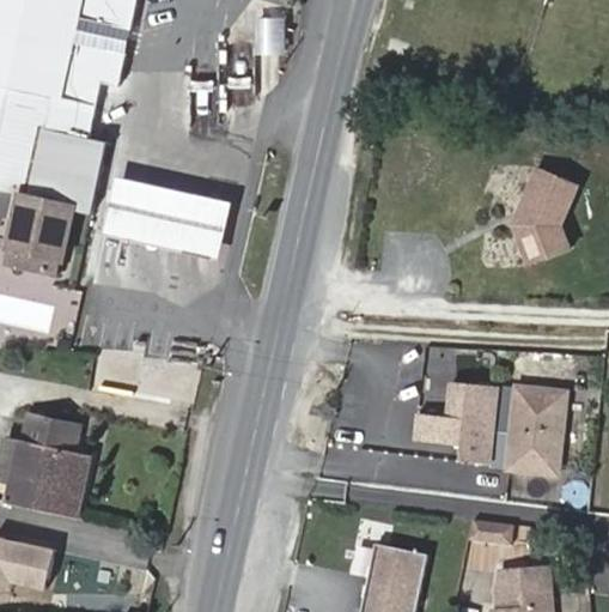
[(74,41),(79,17),(131,28),(136,0),(0,0),(0,192),(13,195),(75,210),(91,213),(101,169),(108,140),(89,137),(101,94),(103,83),(117,86),(122,68),(126,53),(74,41)]
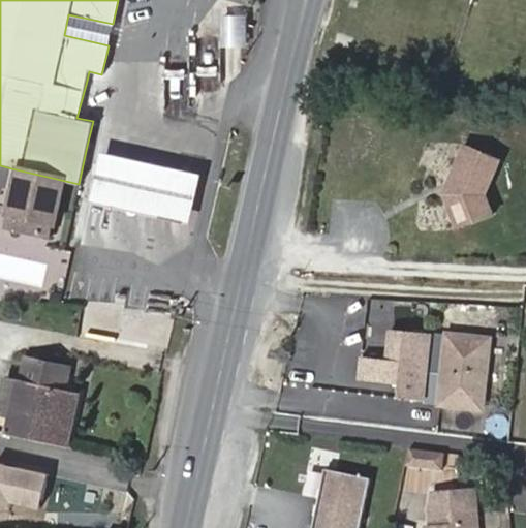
[(490,214),(482,193),(496,160),(463,145),(443,189),(442,192),(456,227),(490,214)]
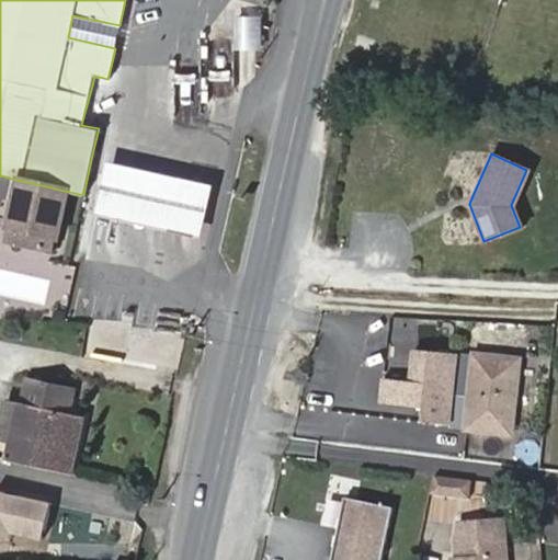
[(201,238),(213,185),(104,160),(92,213),(201,238)]
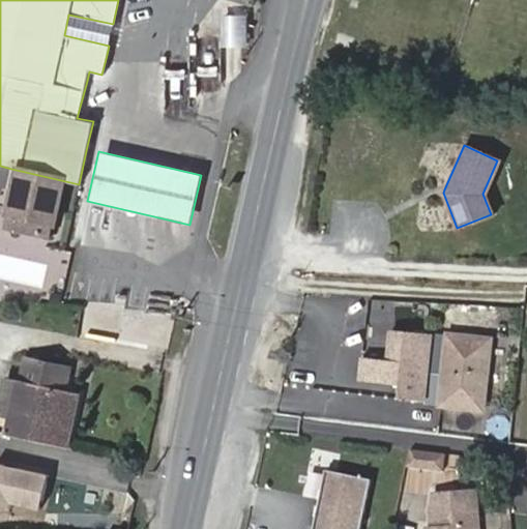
[(55,227),(65,181),(11,169),(1,216),(55,227)]
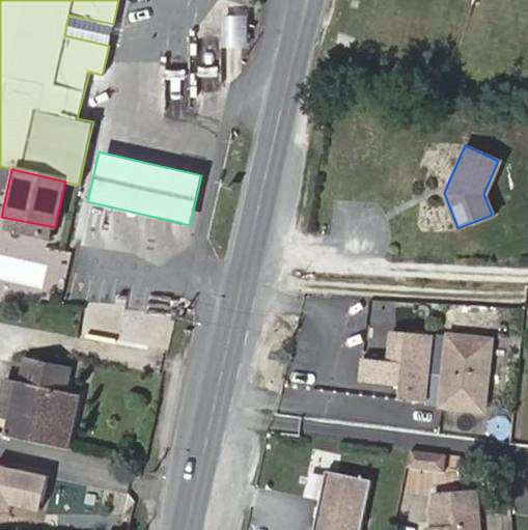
[(43,282),(61,283),(64,250),(46,248),(43,282)]
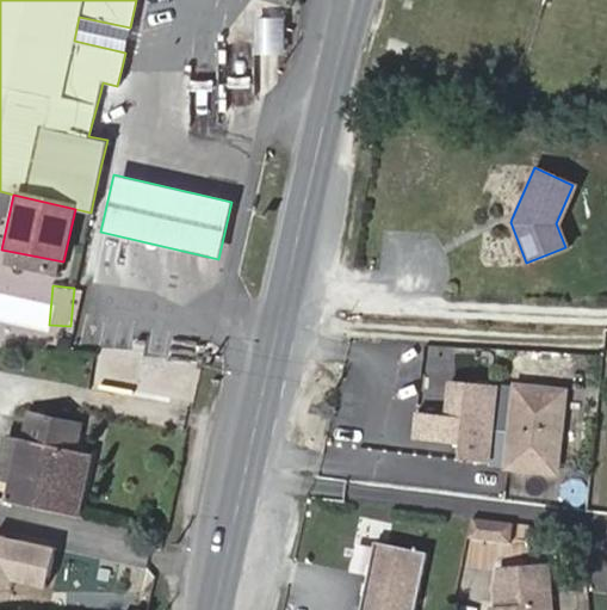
[(556,475),(565,388),(497,381),(497,384),(445,380),(443,412),(410,408),(407,443),(453,448),(452,463),(556,475)]
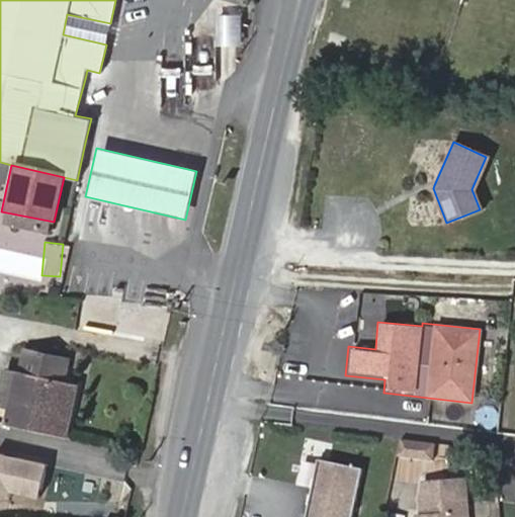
[(65,435),(76,382),(61,379),(66,359),(23,350),(19,370),(12,404),(0,401),(0,421),(8,423),(50,432),(65,435)]
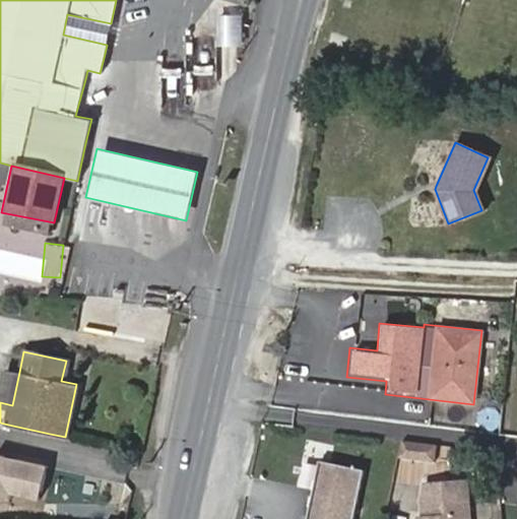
[(0,402),(12,405),(19,372),(3,369),(0,382),(0,402)]
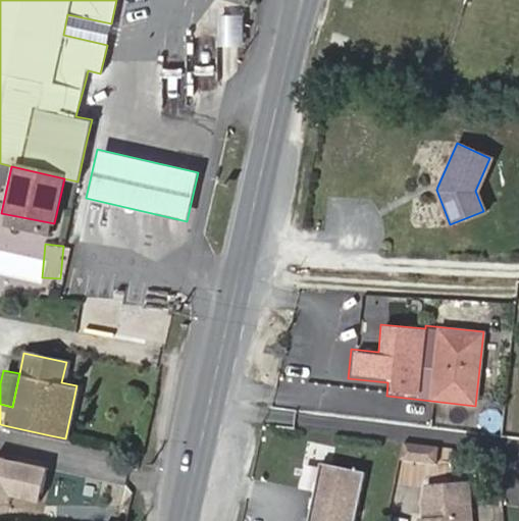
[(0,479),(39,487),(50,435),(8,426),(1,458),(0,463),(0,479)]
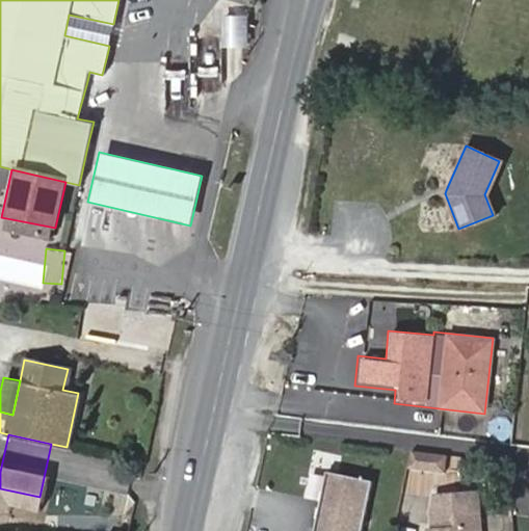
[(360,530),(371,481),(324,471),(315,514),(311,530),(360,530)]
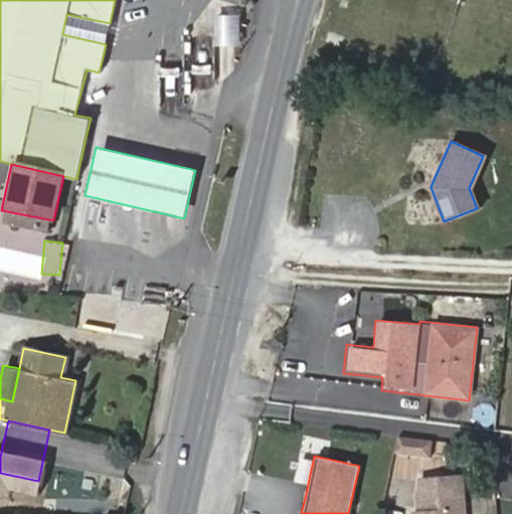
[(462,513),(459,481),(418,485),(415,501),(415,513),(462,513)]
